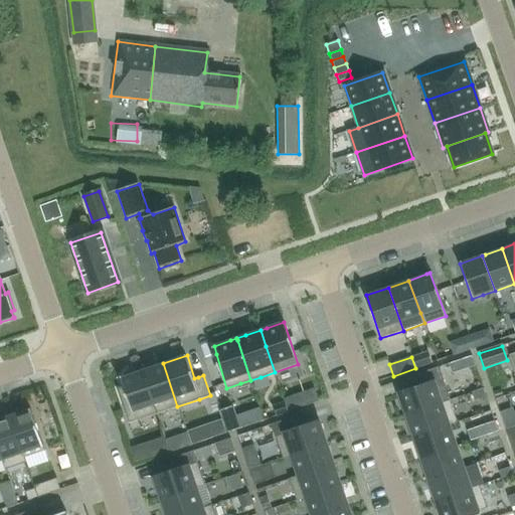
[(143,372),(157,413),(177,406),(163,363),(143,370),(143,372)]
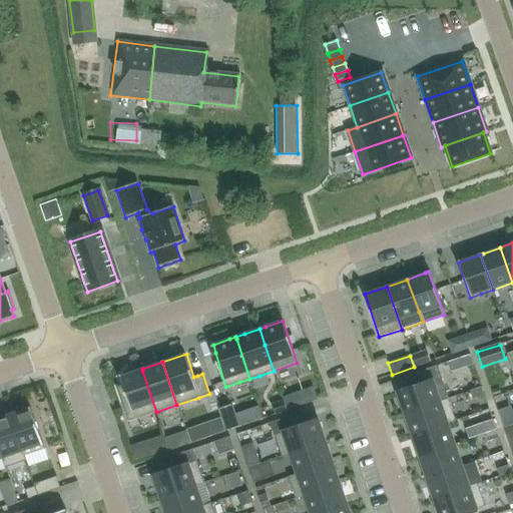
[(448,399),(437,366),(406,377),(410,388),(398,392),(406,414),(448,400),(448,399)]
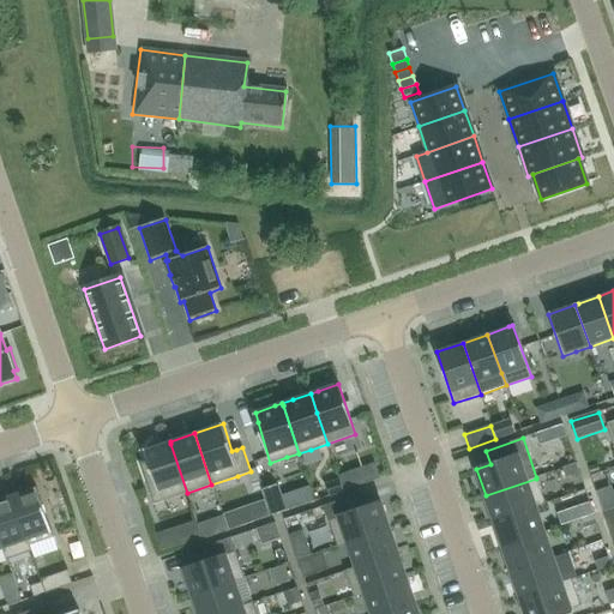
[(156,504),(187,493),(170,444),(170,441),(152,447),(144,450),(146,456),(148,461),(140,463),(149,489),(154,505),(156,504)]
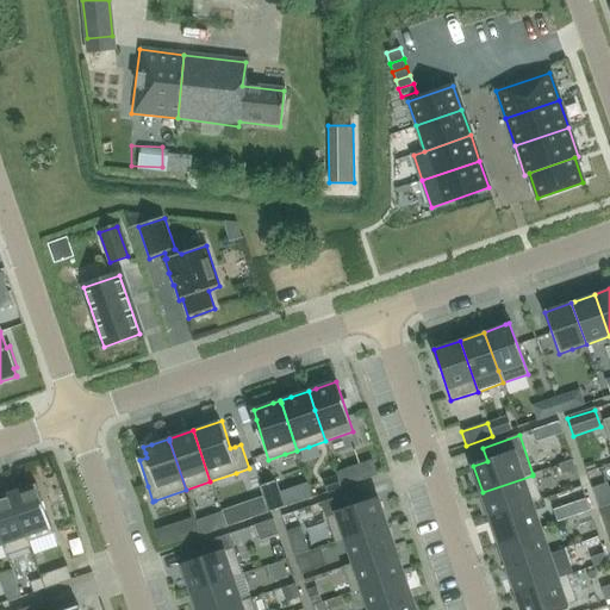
[(572,461),(559,466),(562,475),(576,471),(572,461)]
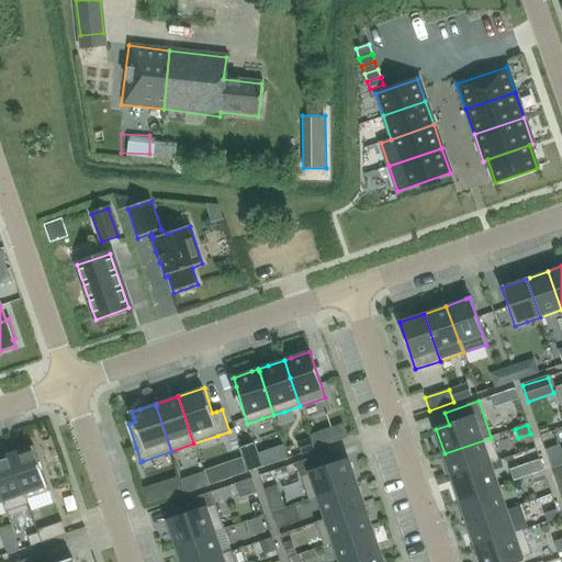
[(327,430),(310,436),(314,449),(332,444),(327,430)]
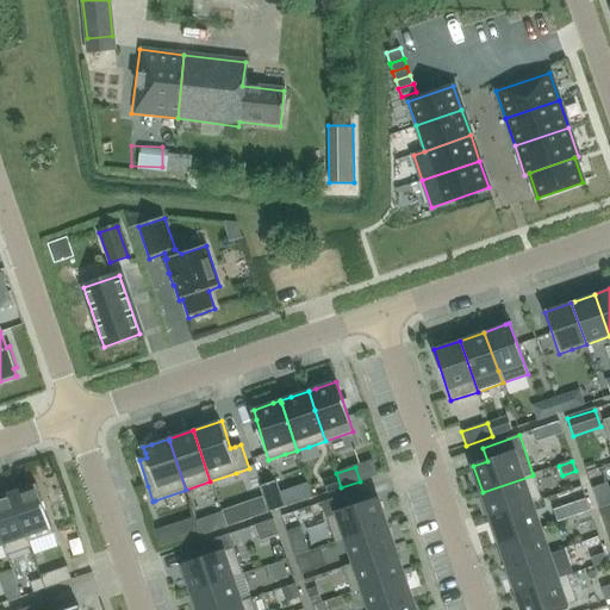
[(533,475),(483,492),(491,517),(542,500),(533,475)]
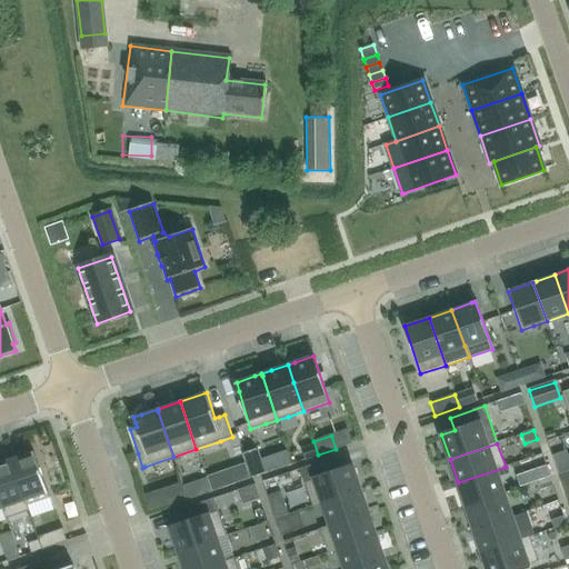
[(313,445),(301,449),(306,461),(318,457),(313,445)]
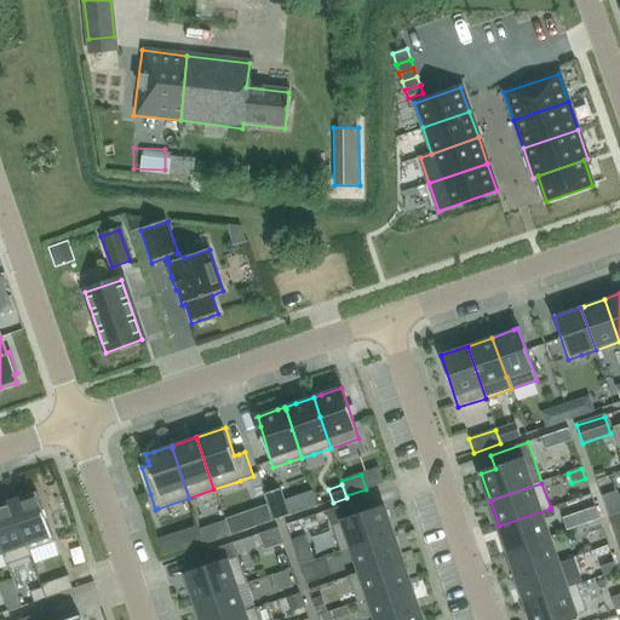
[(264,497),(274,522),(290,516),(281,491),(264,497)]
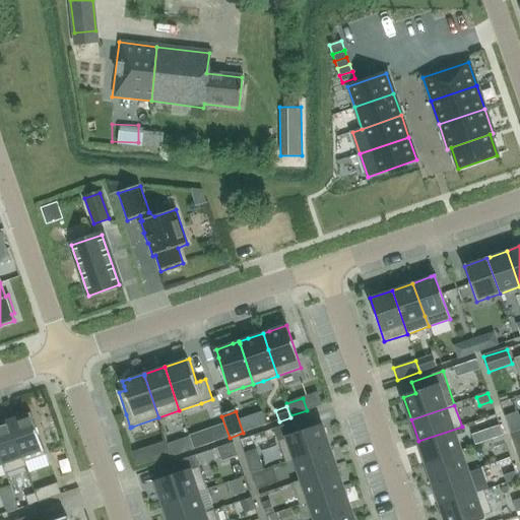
[(30,413),(10,419),(26,467),(27,467),(25,462),(46,455),(30,413)]
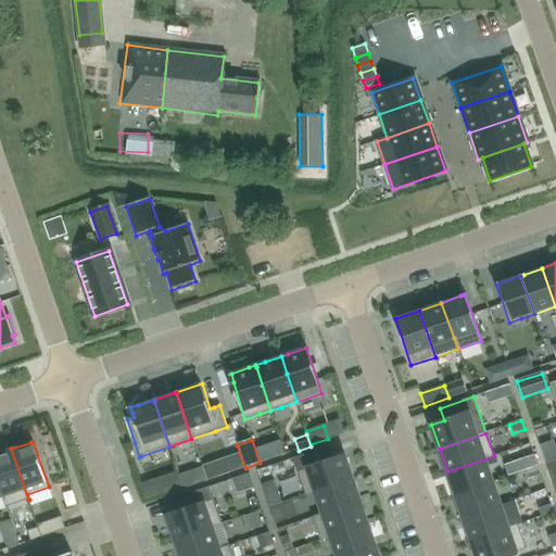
[(555,452),(553,442),(541,446),(546,463),(555,458),(555,452)]
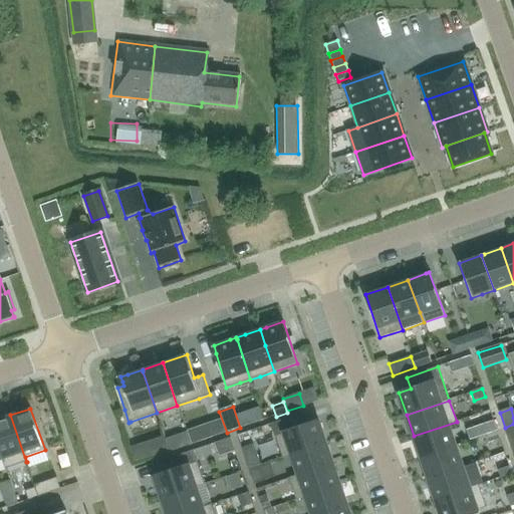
[(189,441),(222,427),(215,410),(182,424),(189,441)]
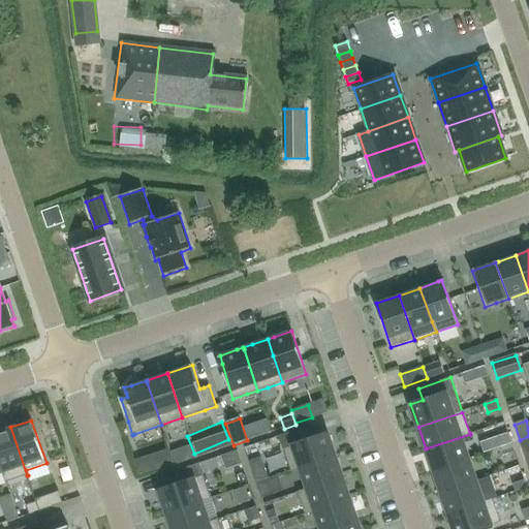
[(10,427),(0,430),(0,464),(6,483),(27,475),(10,427)]
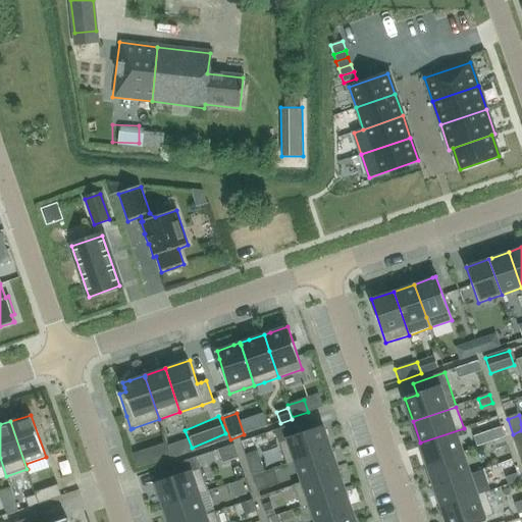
[(295,423),(274,430),(286,465),(330,450),(322,427),(299,435),(295,423)]
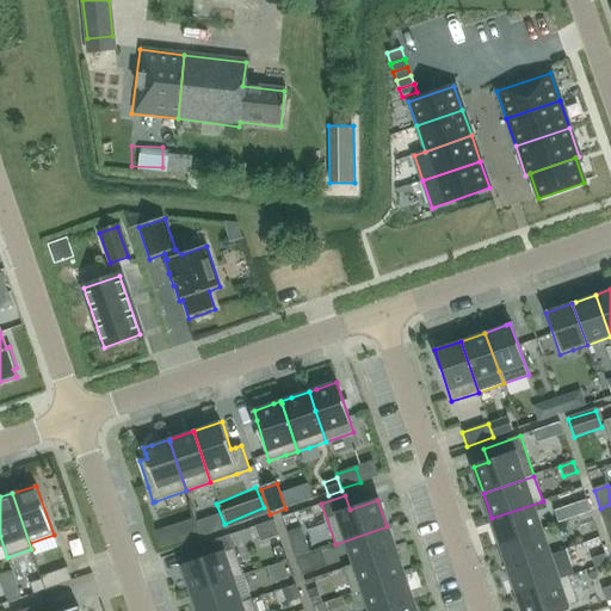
[(543,501),(492,518),(500,544),(541,530),(532,506),(543,503),(543,501)]
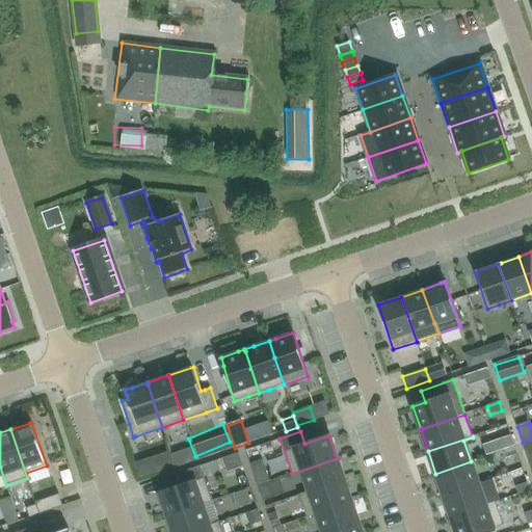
[(500,444),(503,450),(514,447),(511,440),(500,444)]
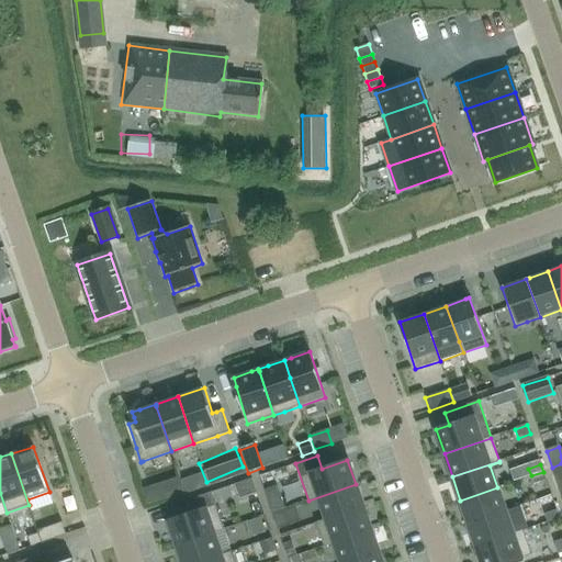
[(543,472),(531,475),(534,484),(546,480),(543,472)]
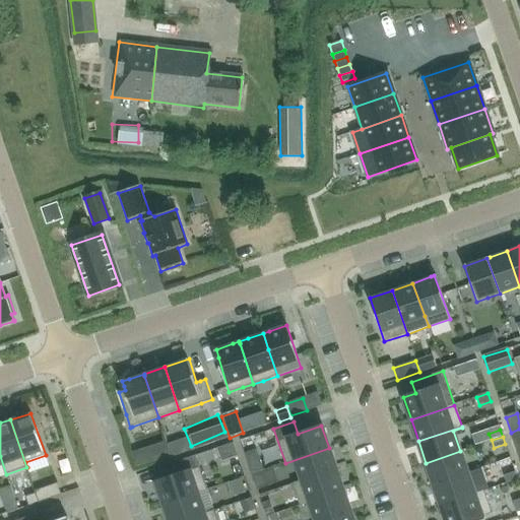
[(221,461),(238,456),(233,444),(217,449),(221,461)]
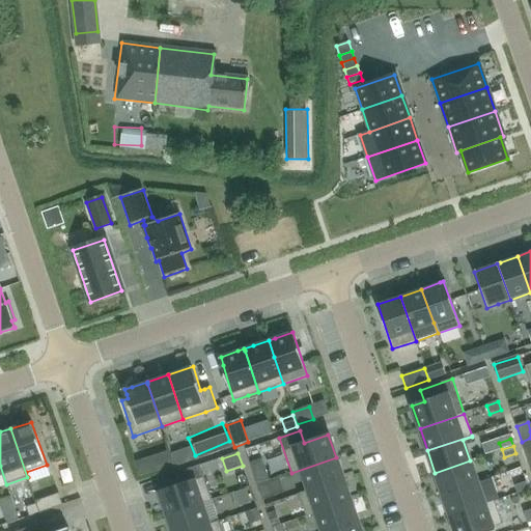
[(336,457),(291,473),(291,474),(301,471),(308,491),(299,494),(299,495),(343,479),(336,457)]
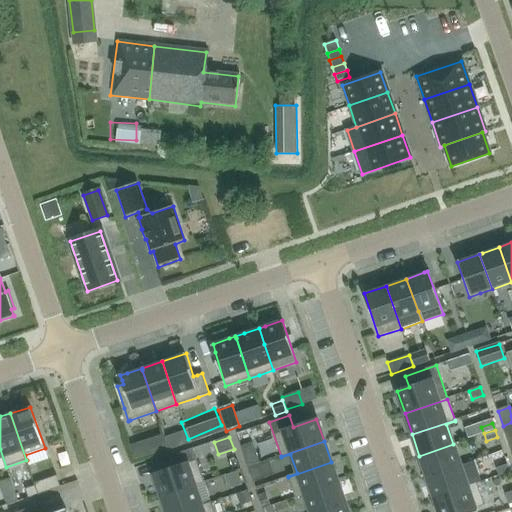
[(241,447),(248,467),(259,463),(252,443),(241,447)]
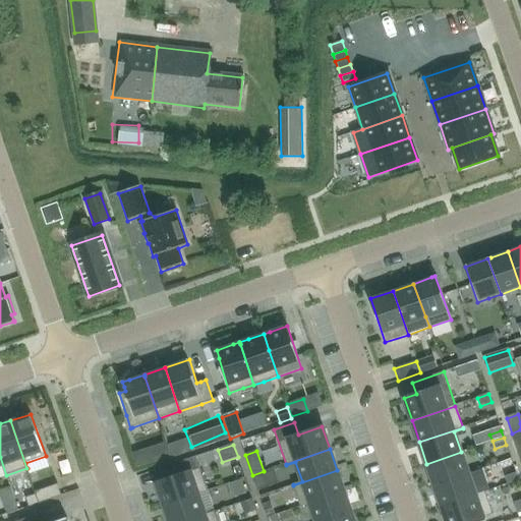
[(461,452),(426,464),(433,485),(468,473),(461,452)]
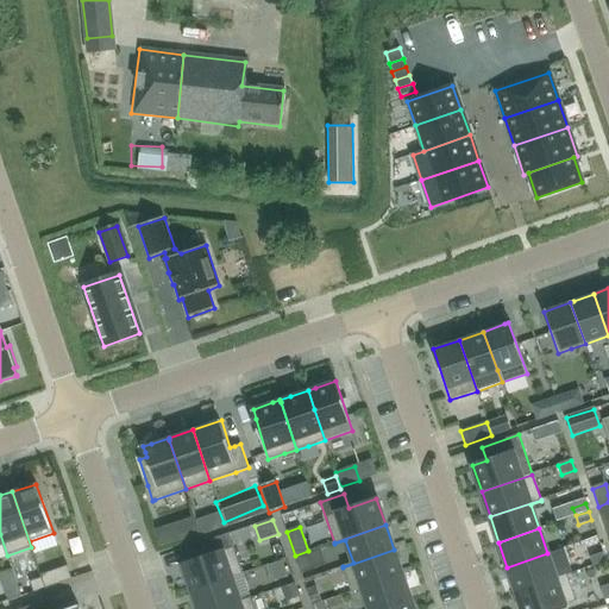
[(182,565),(192,591),(242,573),(228,533),(201,542),(206,557),(182,565)]
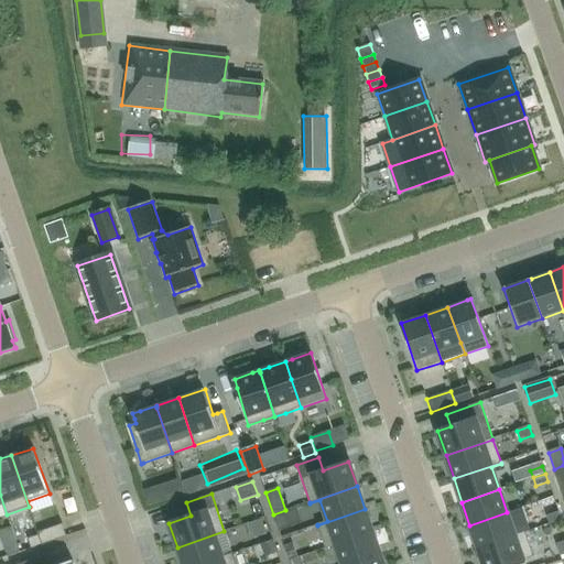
[(365,509),(317,525),(325,549),(372,533),(365,509)]
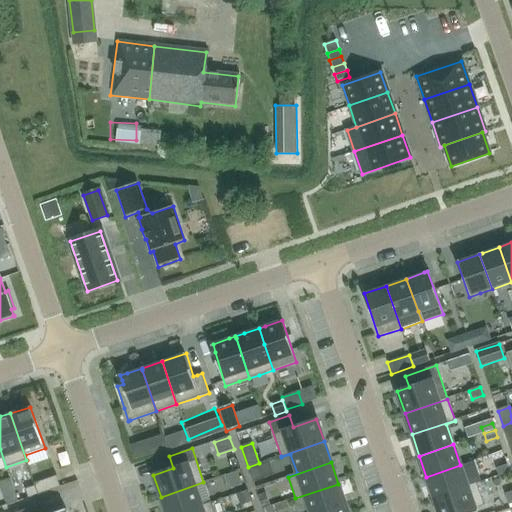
[(248,467),(253,482),(264,478),(259,463),(248,467)]
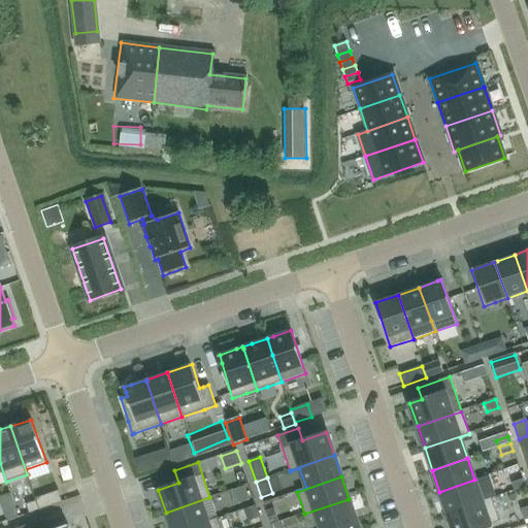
[(474,480),(439,492),(448,514),(491,498),(491,497),(482,501),(474,480)]
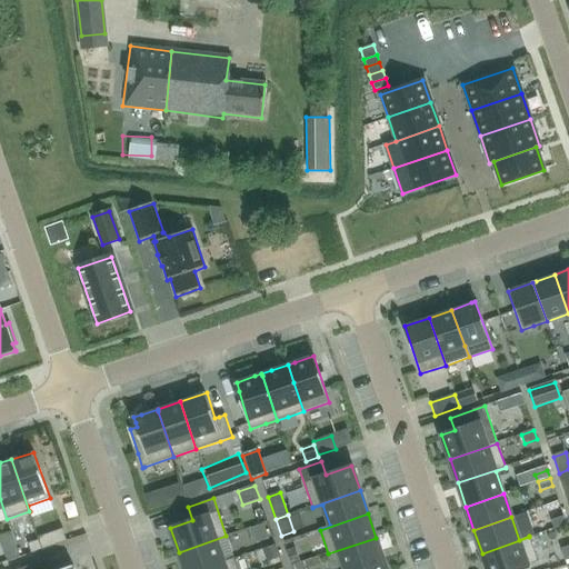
[(553,529),(567,526),(563,517),(551,521),(553,529)]
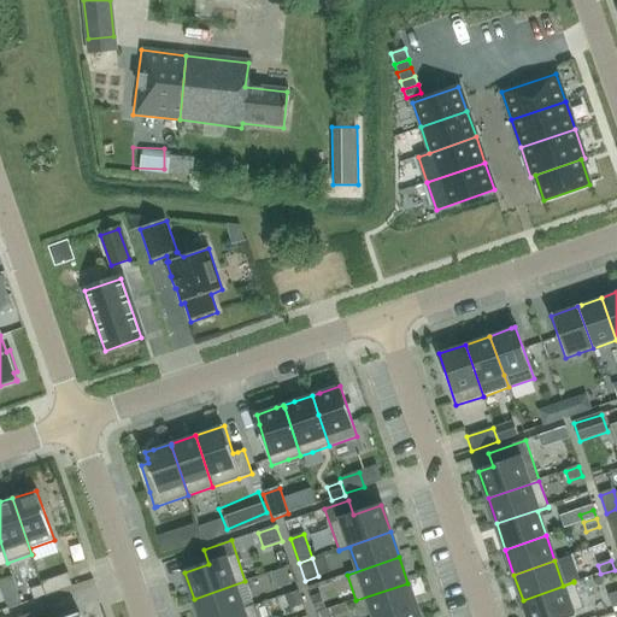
[(69,574),(41,582),(42,586),(46,597),(74,587),(69,574)]
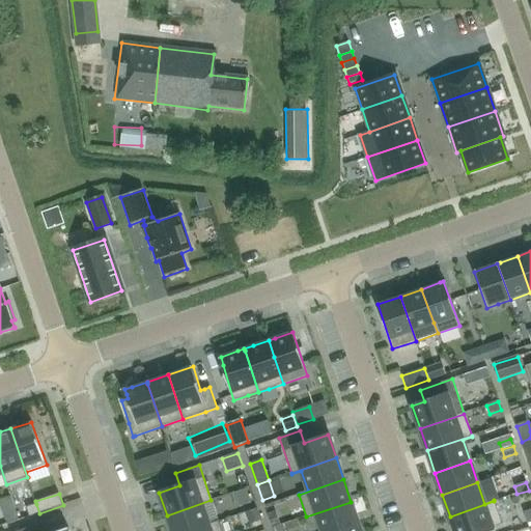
[(212,501),(211,500),(167,515),(171,530),(191,530),(219,522),(218,521),(210,524),(202,504),(212,501)]
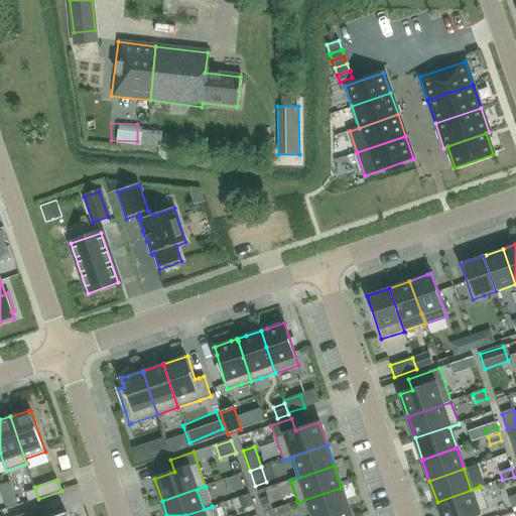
[(480,487),(437,502),(441,515),(468,515),(488,509),(480,487)]
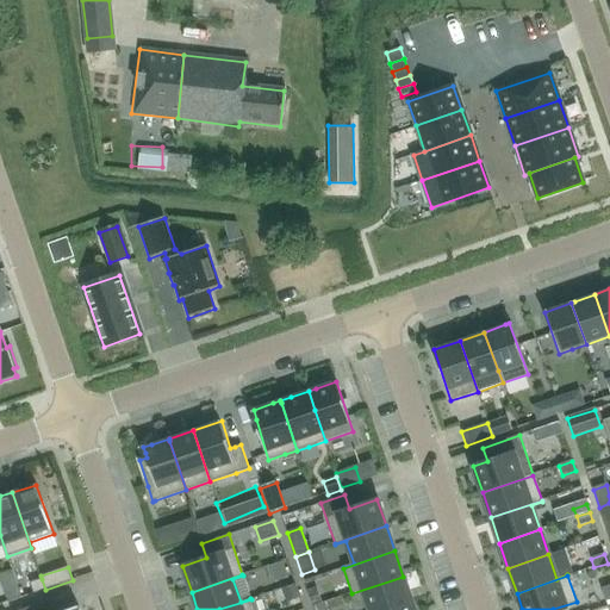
[(386,609),(411,602),(403,577),(352,593),(353,596),(363,592),(368,609),(386,609)]
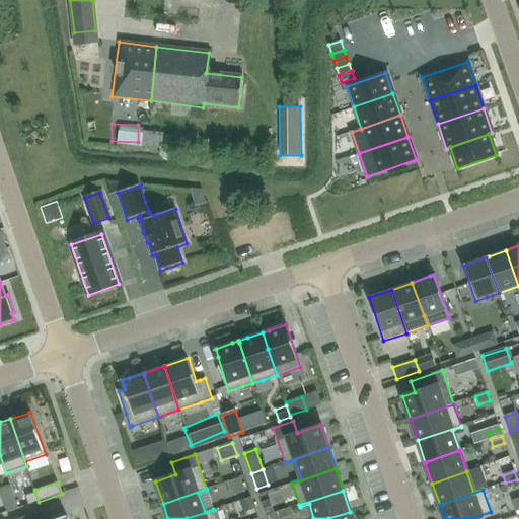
[(35,493),(25,496),(28,505),(39,502),(35,493)]
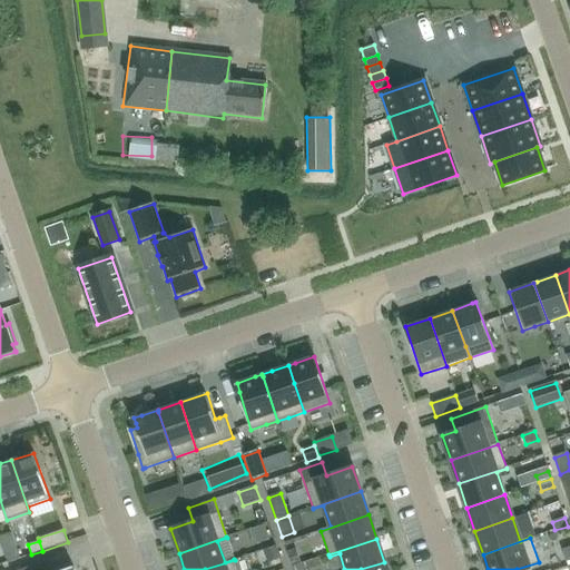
[(2,549),(7,563),(19,559),(15,544),(2,549)]
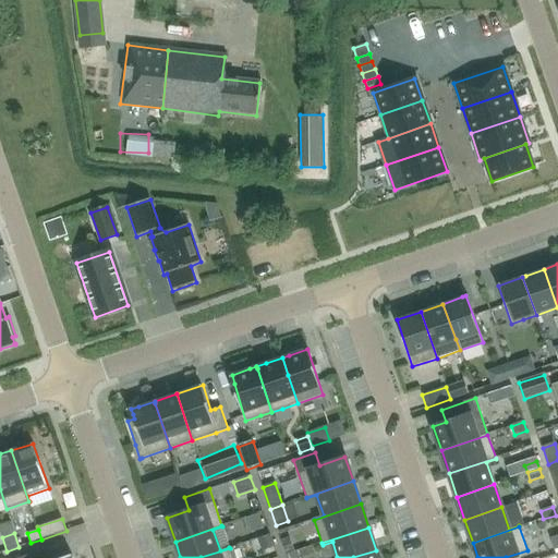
[(275,547),(270,535),(257,540),(262,552),(275,547)]
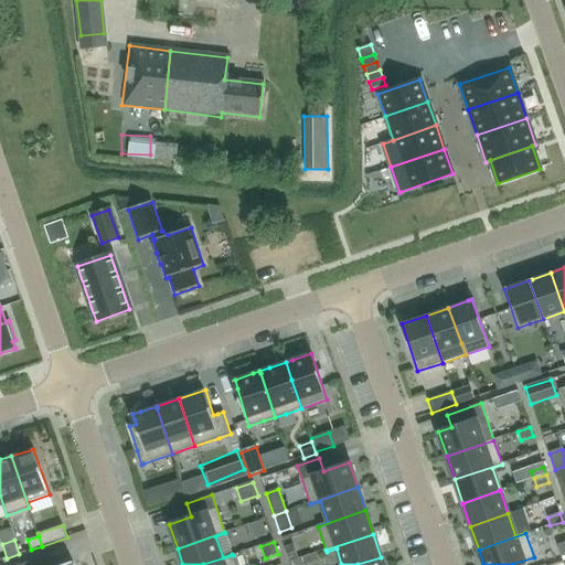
[(235,564),(233,555),(203,564),(235,564)]
